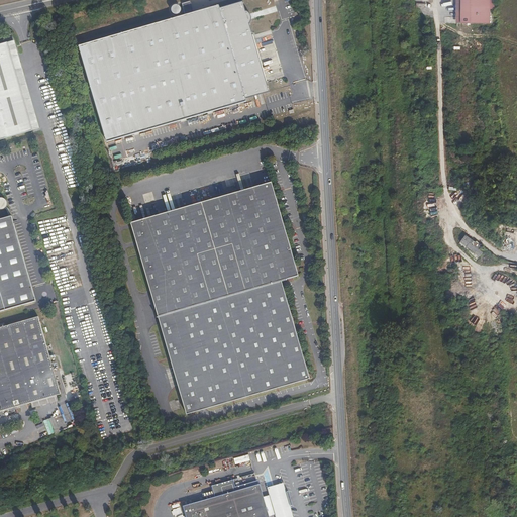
[(489,23),(490,0),(456,0),(457,9),(460,9),(460,22),(489,23)]
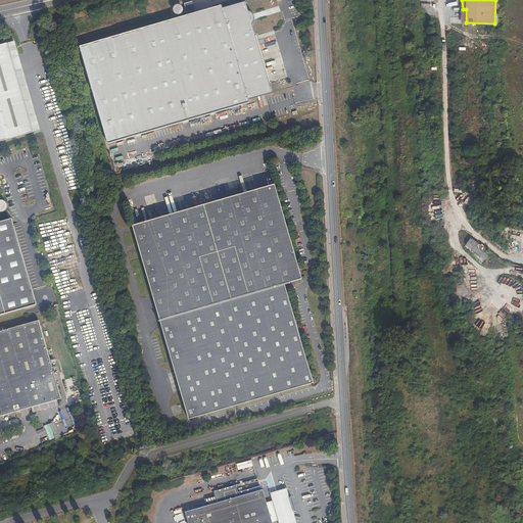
[(184,7),(185,12),(186,12),(187,15),(195,13),(192,1),(183,4),(184,7)]
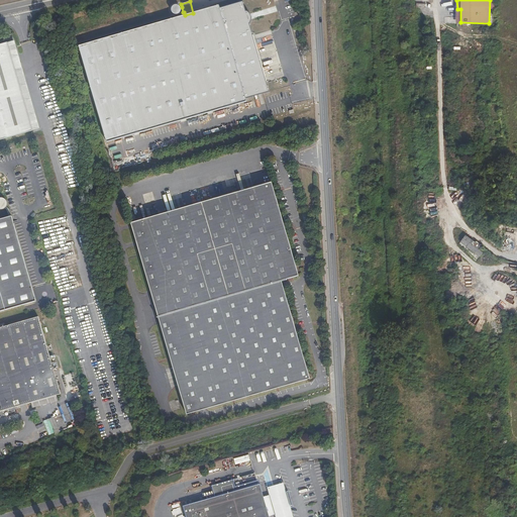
[(219,9),(218,6),(193,13),(185,15),(180,17),(178,17),(79,46),(106,142),(246,102),(246,99),(269,92),(249,24),(250,23),(251,20),(250,16),(248,13),(247,12),(245,11),(242,2),(219,9)]
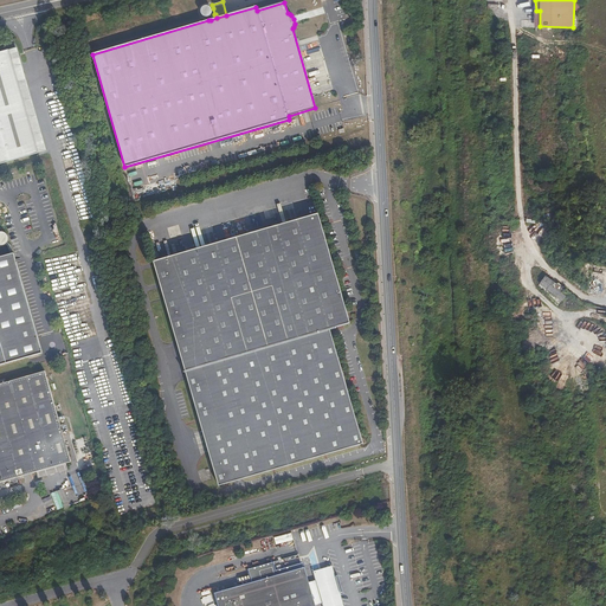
[(214,14),(213,8),(211,7),(210,6),(208,6),(206,6),(205,6),(204,7),(202,7),(201,10),(200,11),(200,14),(200,17),(202,19),(204,20),(206,20),(207,21),(208,20),(211,20),(213,19),(214,17),(214,14)]
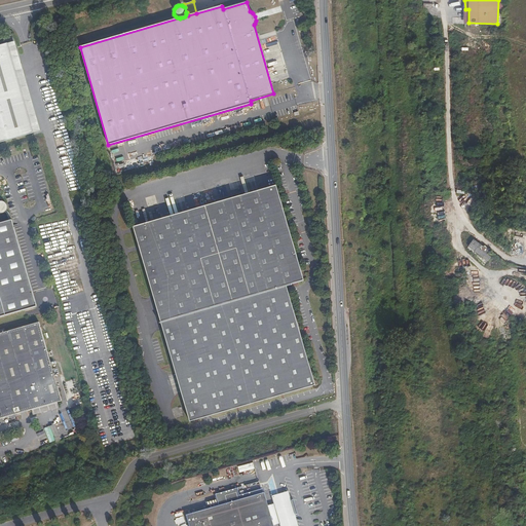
[(7,43),(0,45),(0,143),(34,134),(7,43)]
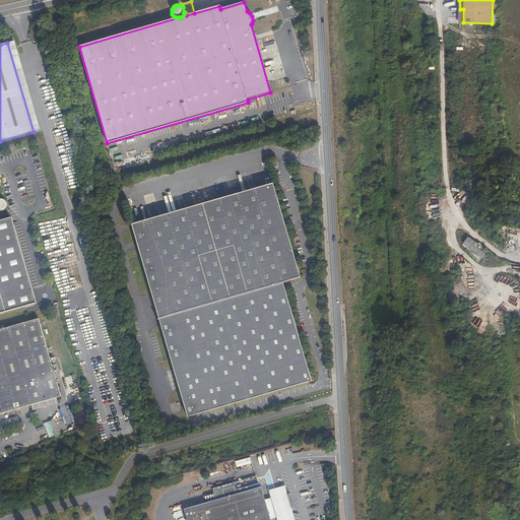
[(312,382),(285,291),(283,284),(288,282),(288,281),(301,277),(273,184),(131,224),(155,307),(182,395),(188,418),(312,382)]
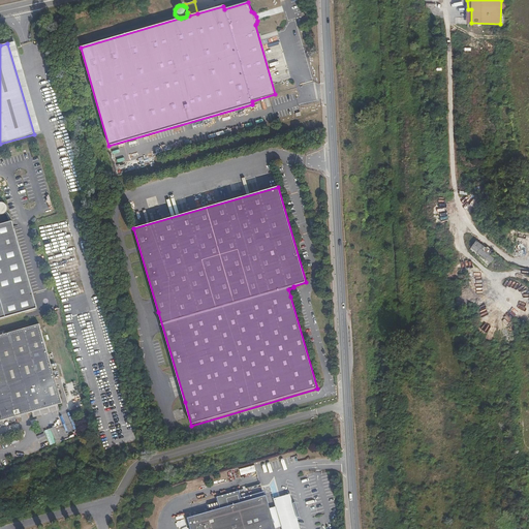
[(0,318),(36,308),(11,221),(0,224),(0,318)]
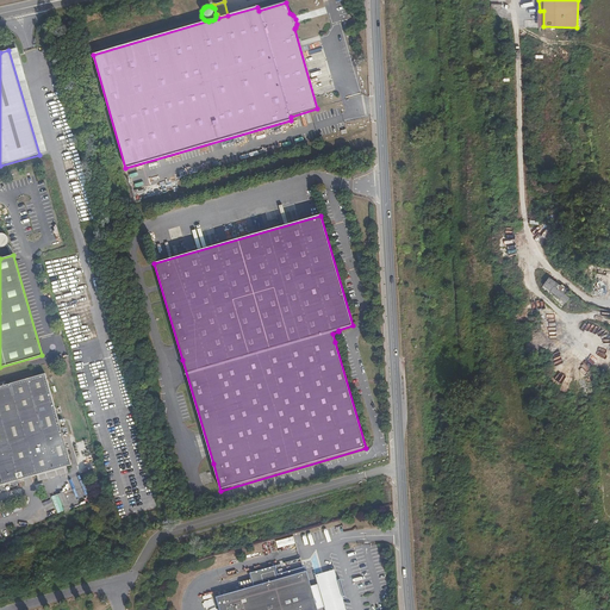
[(570,298),(556,285),(553,290),(566,303),(570,298)]
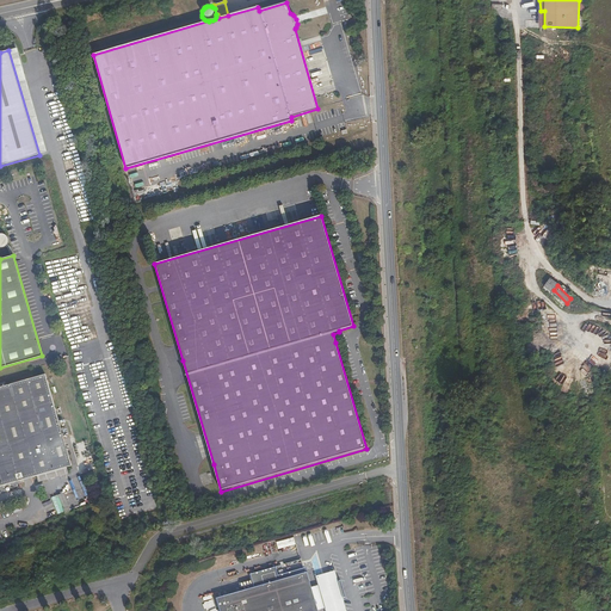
[(0,486),(72,466),(45,374),(0,387),(0,486)]
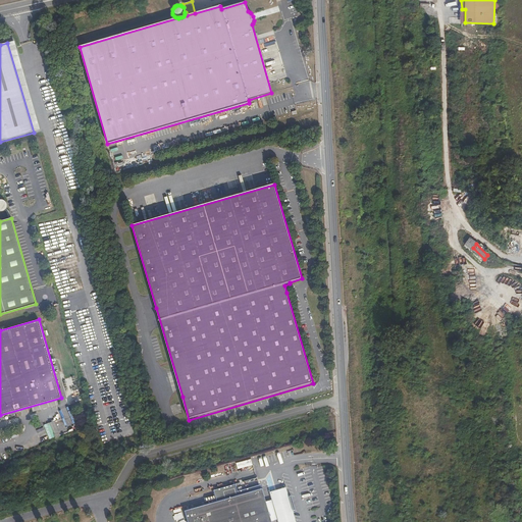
[(216,502),(184,511),(187,521),(296,521),(286,487),(269,492),(271,500),(265,502),(262,488),(260,489),(259,485),(254,486),(238,490),(235,483),(213,490),(216,502)]
